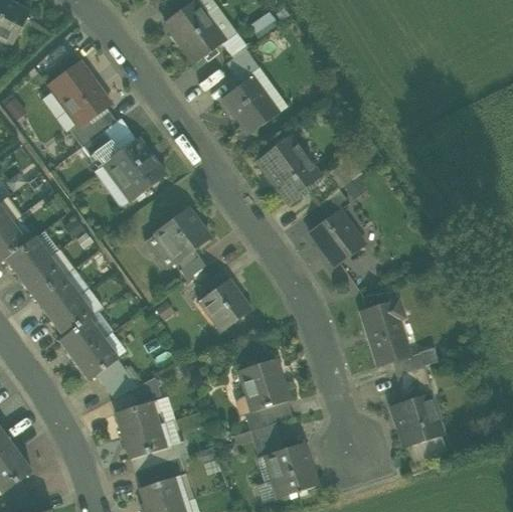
[(0,0),(0,34),(14,42),(29,12),(6,0),(0,0)]
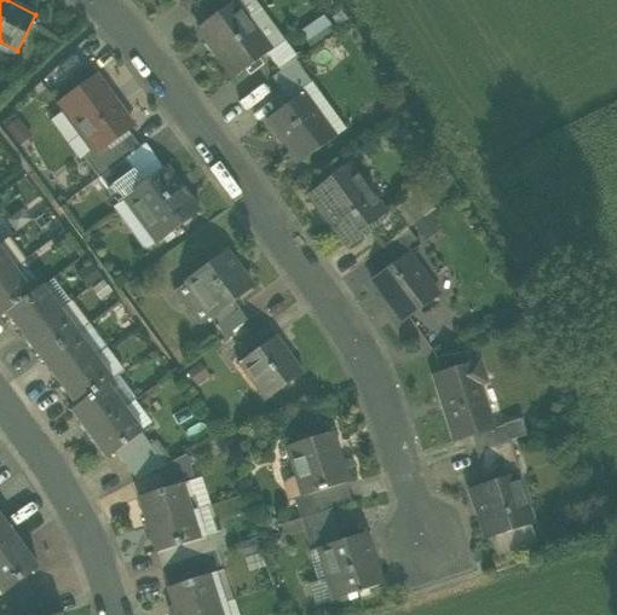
[(199,23),(236,74),(267,51),(270,48),(235,0),(230,0),(217,10),(199,23)]
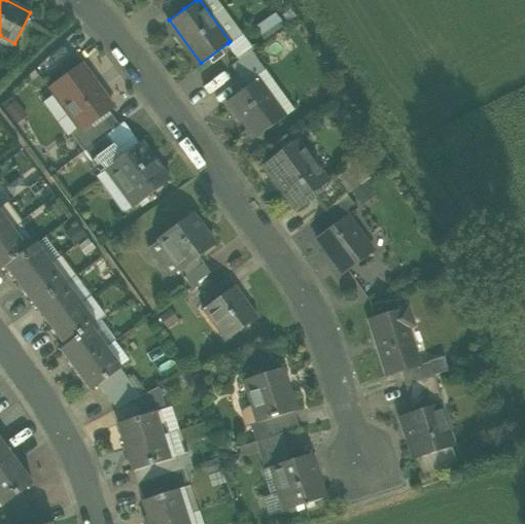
[(178,0),(184,8),(196,0),(178,0)]
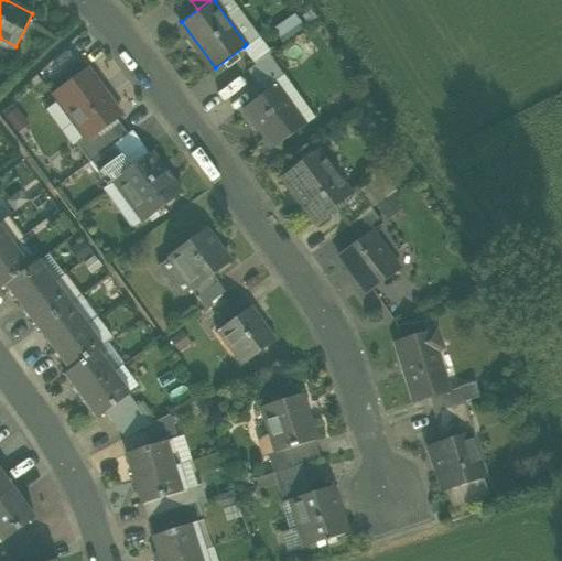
[(214,0),(246,44),(259,34),(233,0),(214,0)]
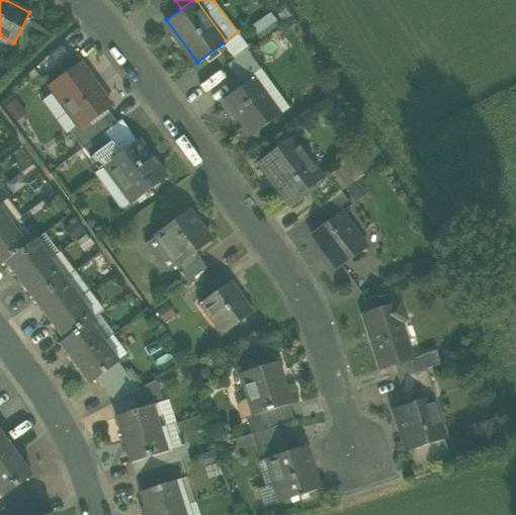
[(271,10),(251,25),(260,38),(281,23),(271,10)]
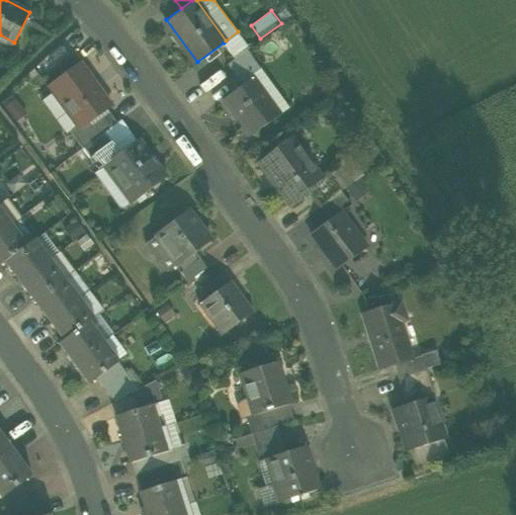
[(249,48),(238,31),(226,40),(224,43),(235,58),(249,48)]
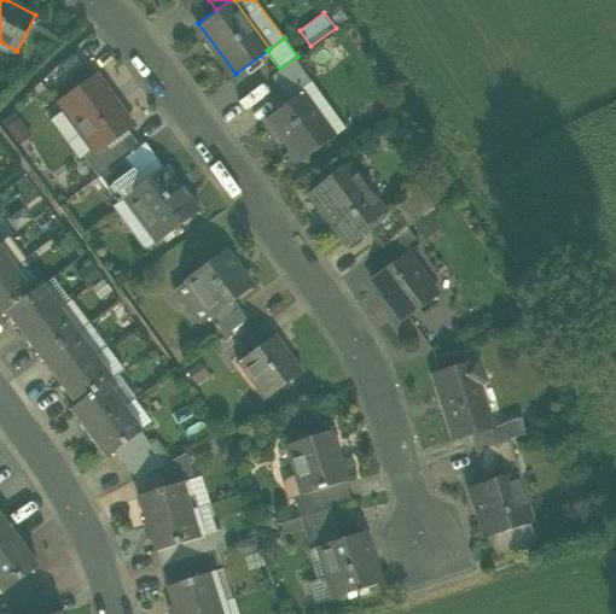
[(272,75),(288,95),(301,85),(312,77),(297,57),(280,69),(272,75)]
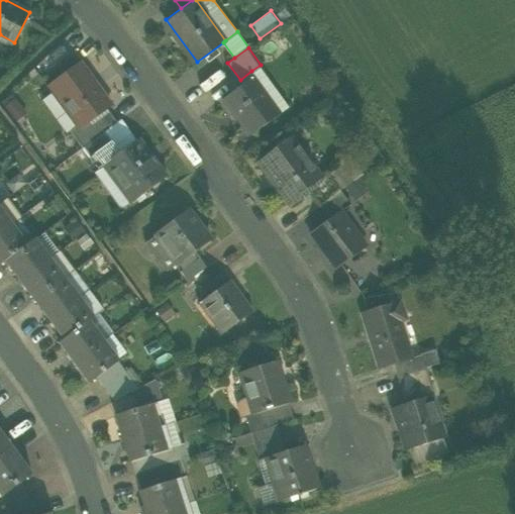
[(80,123),(81,125),(107,106),(112,103),(82,63),(50,85),(55,91),(73,114),(76,112),(83,121),(80,123)]
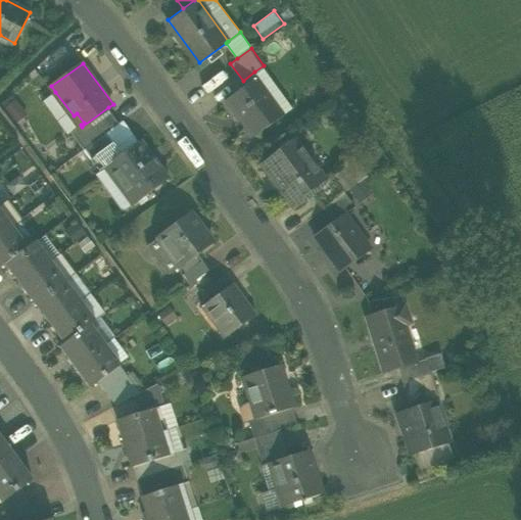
[(254,72),(256,75),(284,112),(293,105),(264,65),(254,72)]
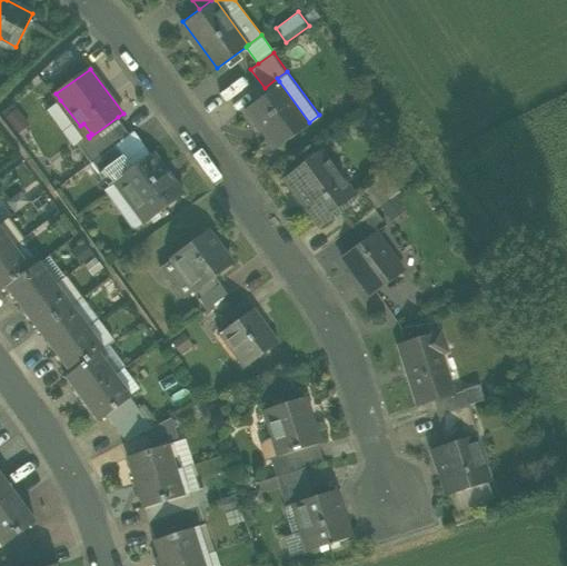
[(246,106),(276,147),(309,122),(279,81),(246,106)]
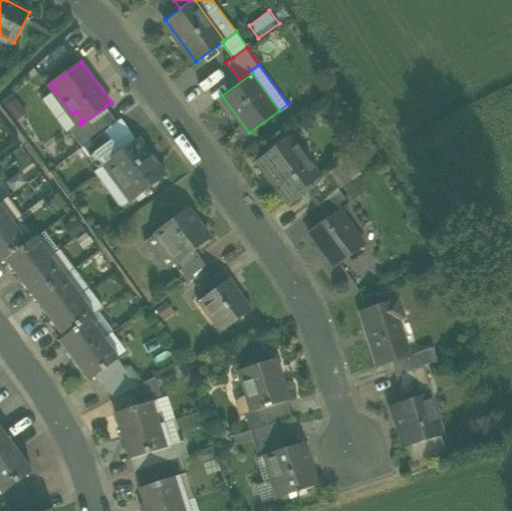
[(72,113),(54,90),(43,98),(67,132),(70,130),(79,122),(72,113)]
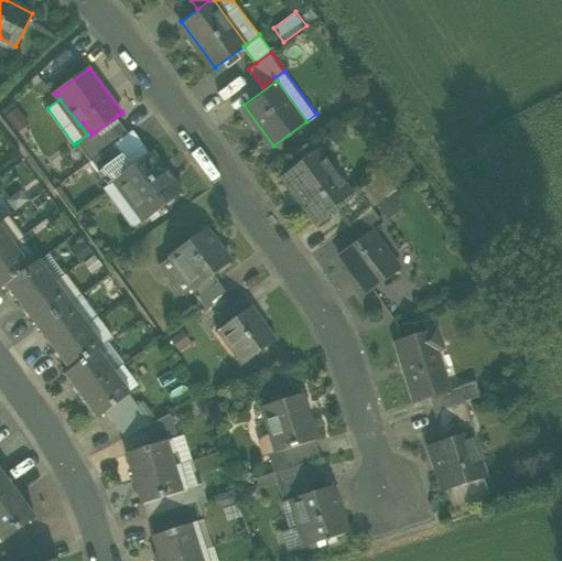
[(19,105),(6,114),(18,131),(31,122),(19,105)]
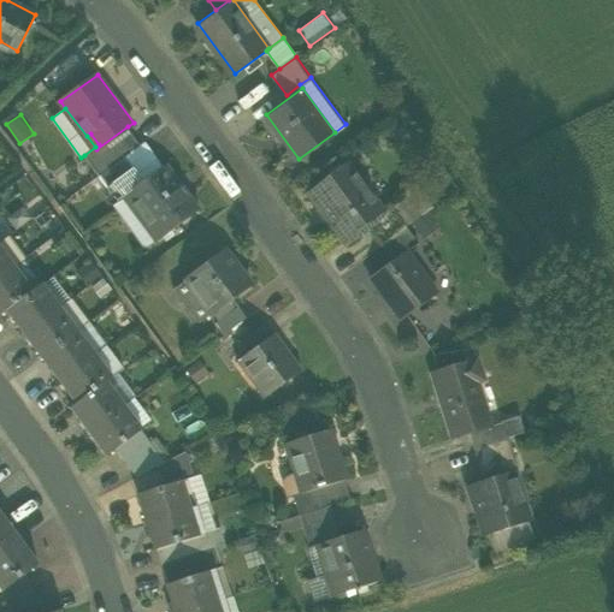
[(99,174),(100,174),(125,155),(141,144),(128,126),(96,149),(95,147),(84,155),(99,174)]
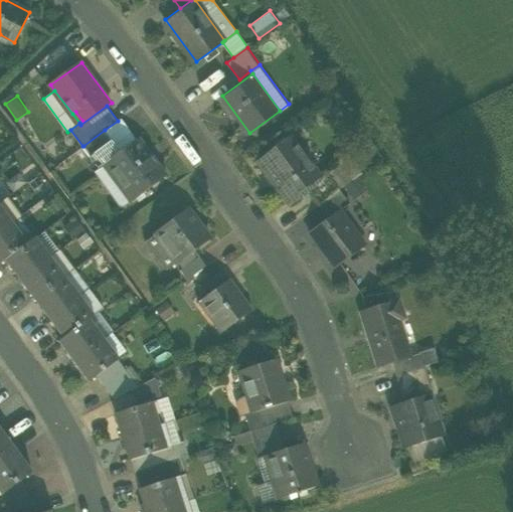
[(72,114),(79,123),(82,121),(75,112),(72,114)]
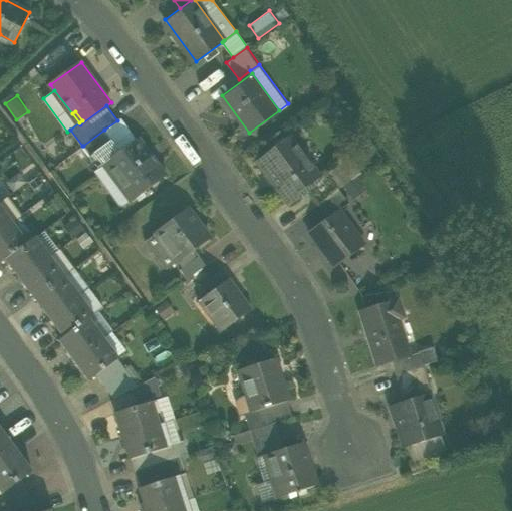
[(117,120),(104,130),(120,151),(138,138),(122,116),(117,120)]
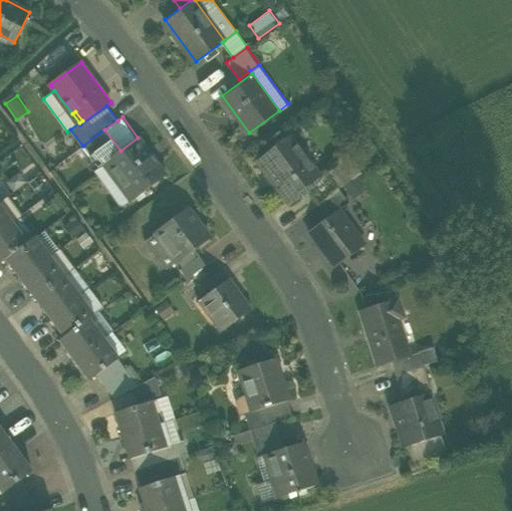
[(105,162),(120,151),(104,130),(83,146),(99,168),(106,163),(105,162)]
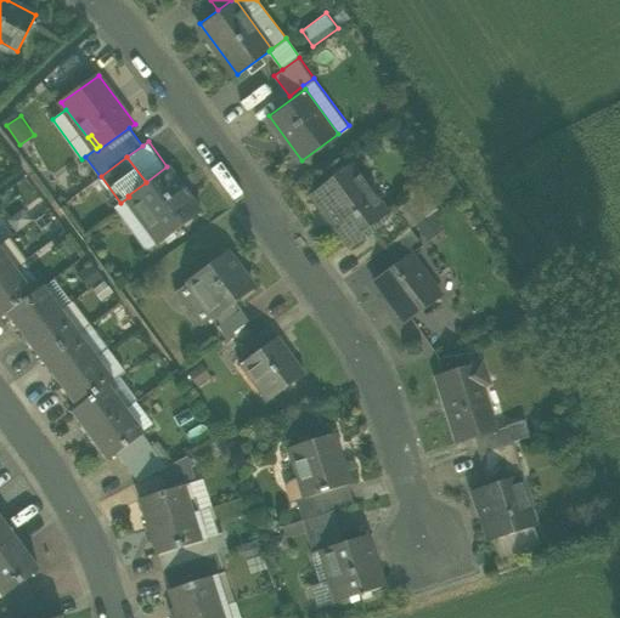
[(311,191),(348,241),(368,226),(388,211),(367,183),(373,179),(358,157),(311,191)]
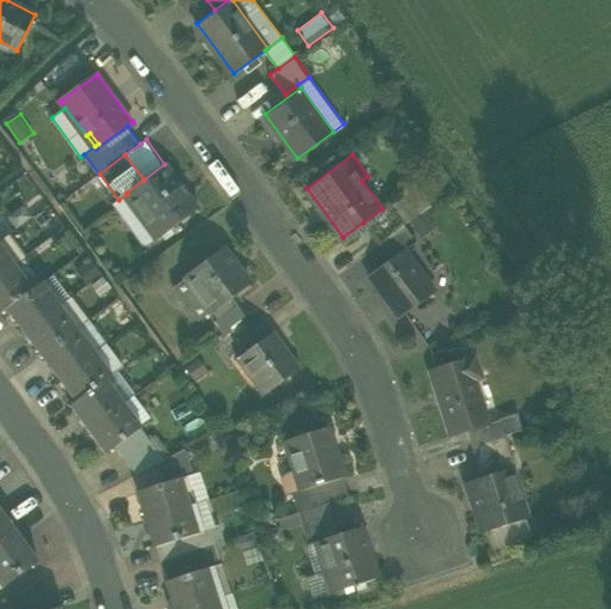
[(126,193),(127,194),(158,237),(197,208),(164,164),(144,180),(126,193)]
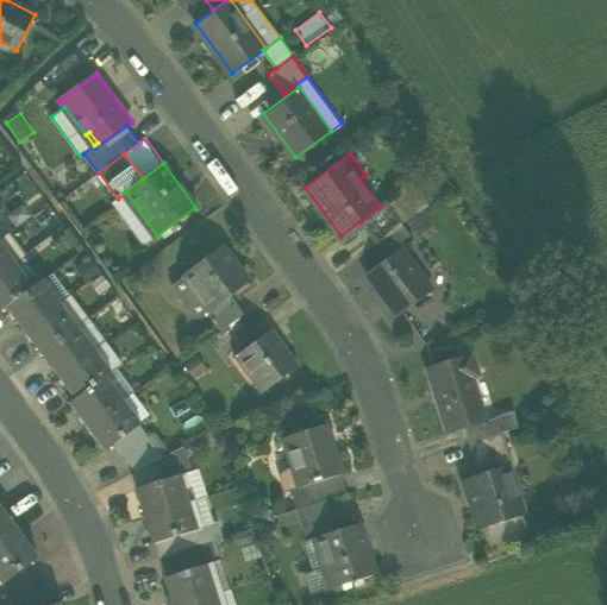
[(414,183),(390,201),(405,220),(408,219),(423,208),(429,203),(414,183)]
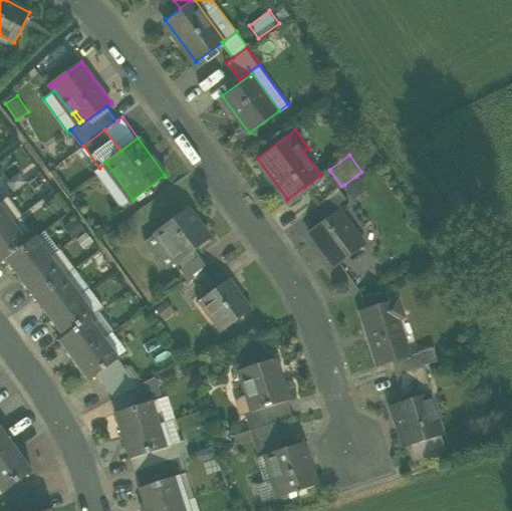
[(122,206),(133,199),(106,163),(99,168),(95,170),(122,206)]
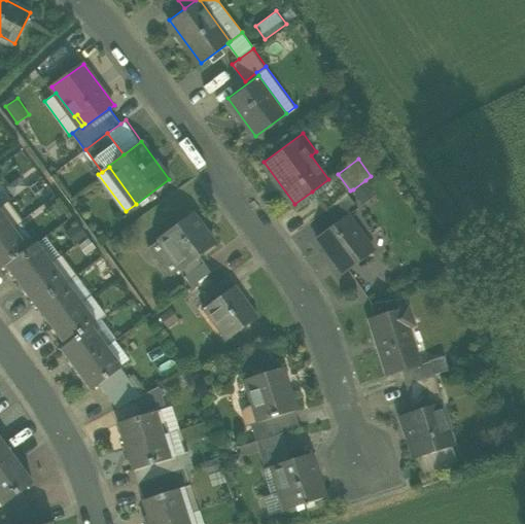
[(21,175),(7,185),(14,196),(29,185),(21,175)]
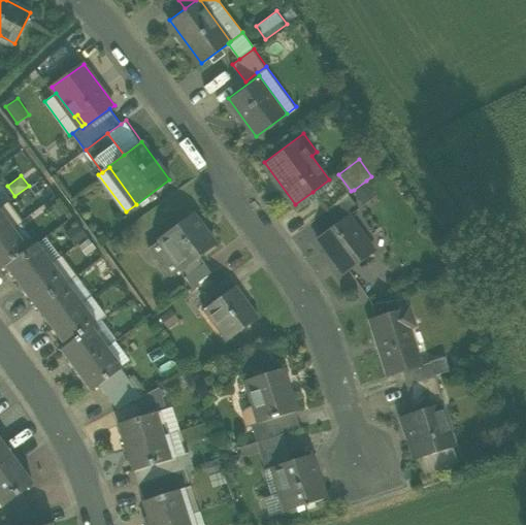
[(313,192),(326,210),(348,194),(335,175),(329,179),(313,192)]
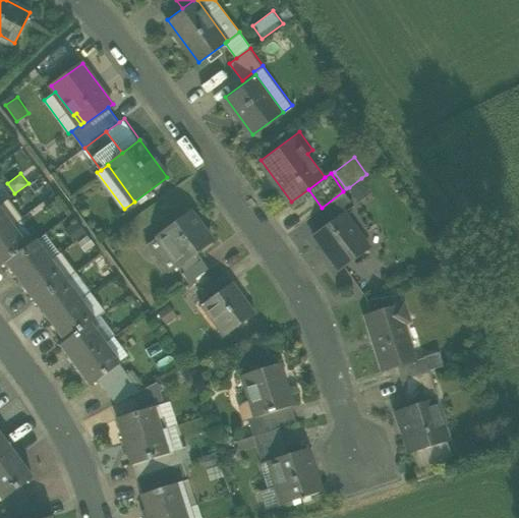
[(372,192),(361,178),(349,187),(359,202),(372,192)]
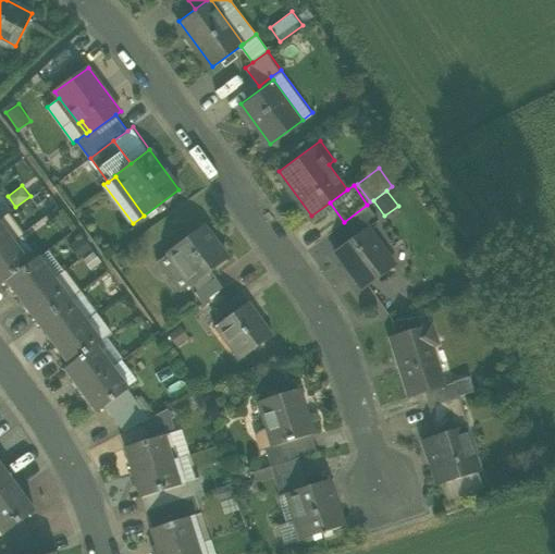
[(0,218),(10,211),(12,209),(0,193),(0,218)]
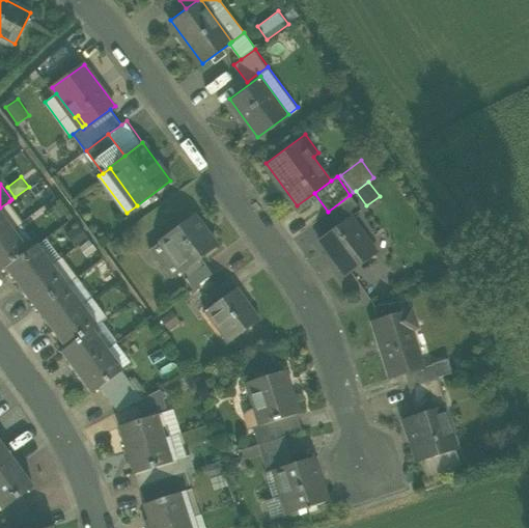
[(361,209),(350,195),(328,212),(337,224),(350,215),(351,216),(361,209)]
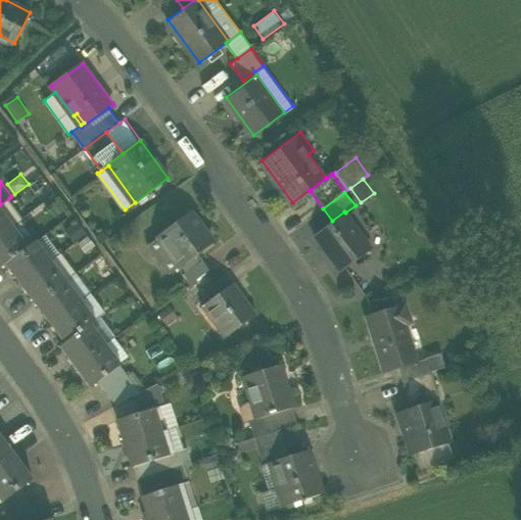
[(9,198),(0,204),(0,209),(12,226),(24,218),(9,198)]
